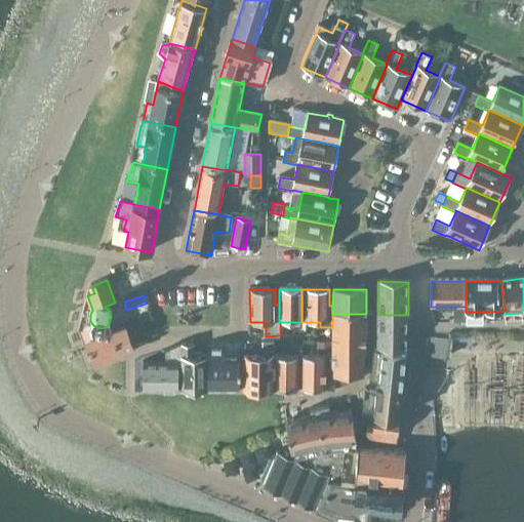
[(466,307),(454,307),(454,324),(466,324),(466,312),(466,307)]
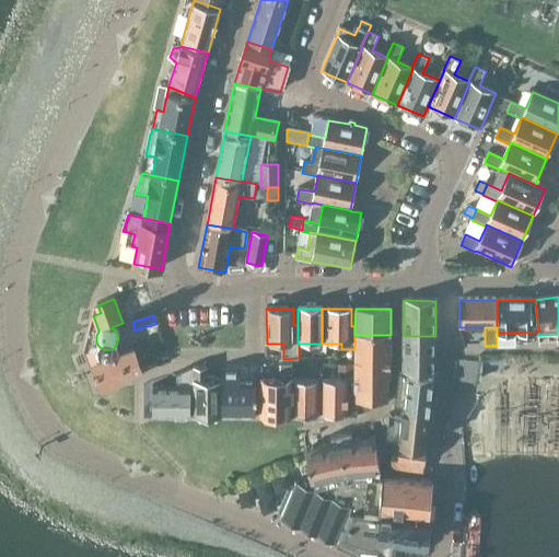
[(354,335),(354,349),(354,381),(353,416),(356,416),(358,416),(358,415),(385,406),(387,401),(388,379),(391,379),(391,335),(354,335)]
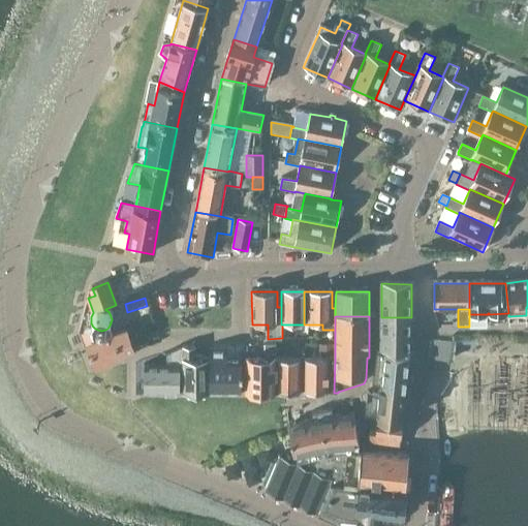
[(411,317),(381,317),(380,350),(410,351),(411,317)]
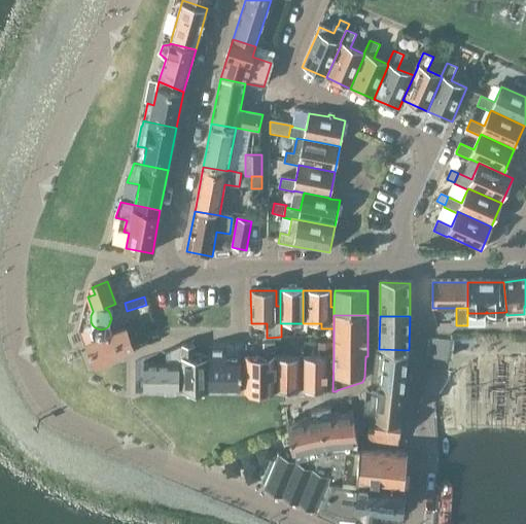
[(101,329),(97,328),(83,333),(88,344),(86,344),(95,367),(110,360),(108,356),(132,348),(133,347),(126,329),(111,335),(108,326),(105,328),(101,329)]
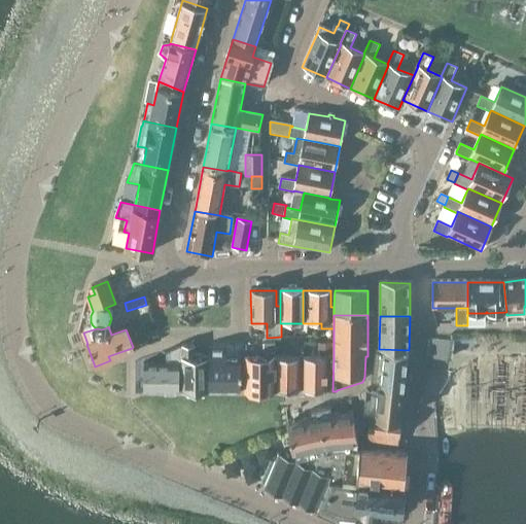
[(142,326),(127,332),(133,347),(132,348),(133,351),(149,346),(142,326)]
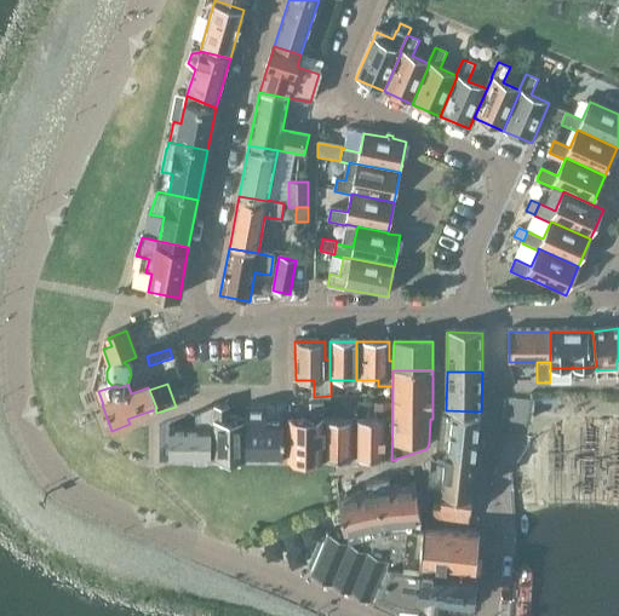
[(533,398),(505,398),(503,419),(531,421),(534,399),(534,398),(533,398)]
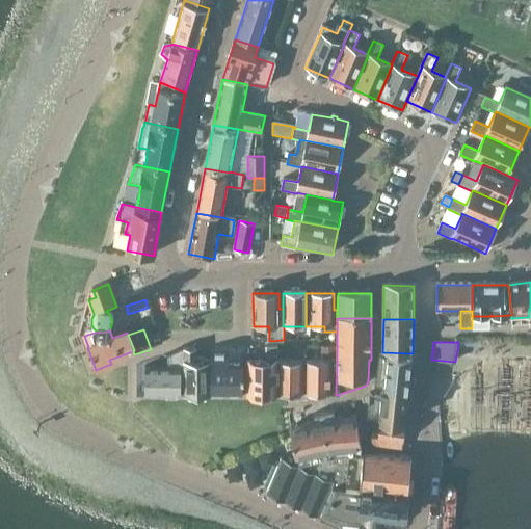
[(277,394),(277,361),(277,347),(266,347),(266,361),(248,361),(247,394),(277,394)]
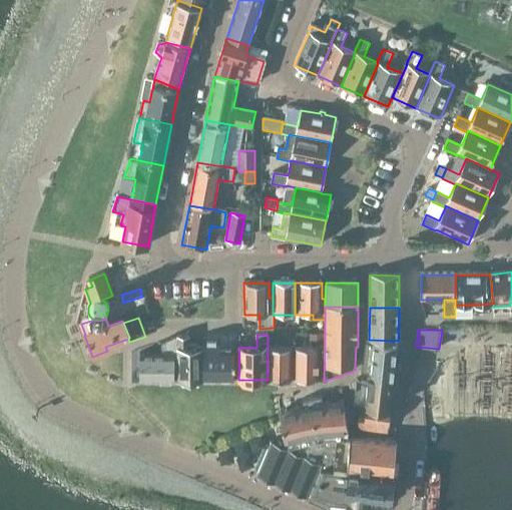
[(177,380),(177,338),(162,344),(162,356),(139,356),(139,382),(174,382),(174,380),(177,380)]
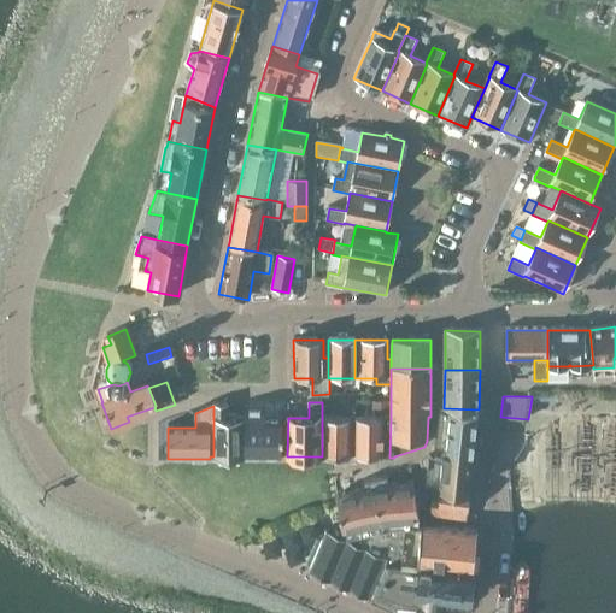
[(245,418),(244,418),(227,418),(227,406),(213,406),(213,457),(245,457),(245,418)]
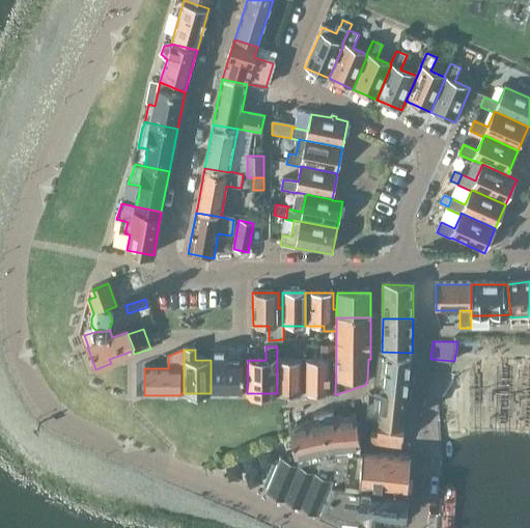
[(210,352),(210,360),(211,360),(211,393),(241,393),(242,360),(227,360),(227,352),(210,352)]
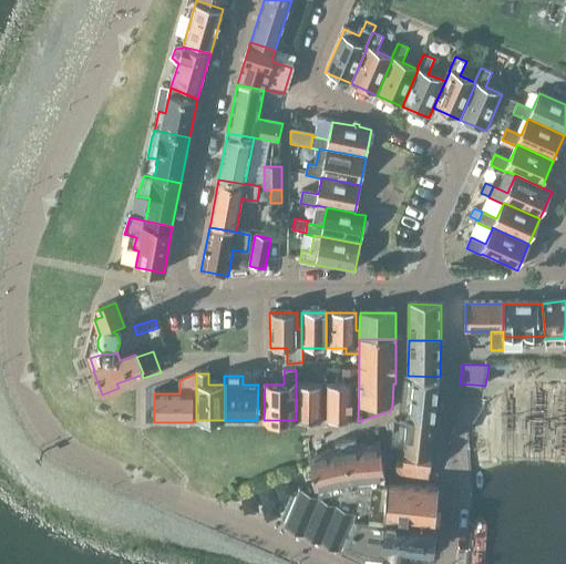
[(402,403),(401,414),(408,414),(435,418),(440,382),(419,380),(404,378),(402,403)]
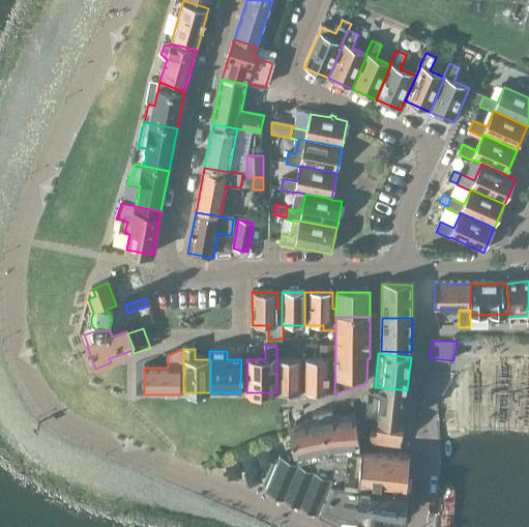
[(276,359),(276,392),(301,392),(301,359),(276,359)]
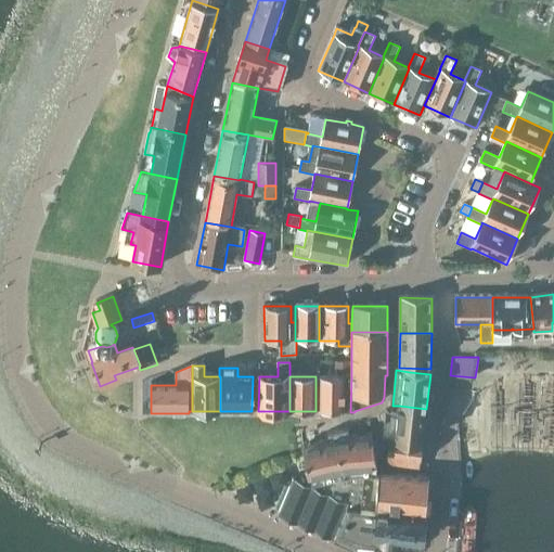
[(320,377),(319,411),(326,411),(334,414),(337,411),(343,411),(343,412),(350,412),(351,377),(320,377)]
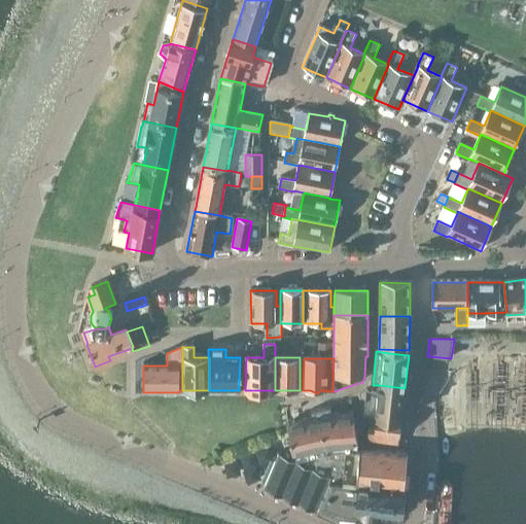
[(476,379),(476,411),(488,411),(487,379),(476,379)]
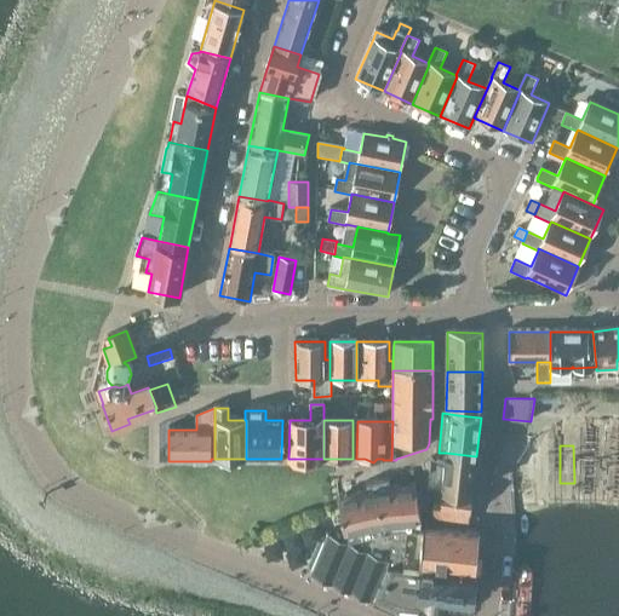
[(476,456),(446,453),(445,461),(431,460),(430,460),(428,482),(442,483),(442,484),(441,490),(473,494),(476,456)]
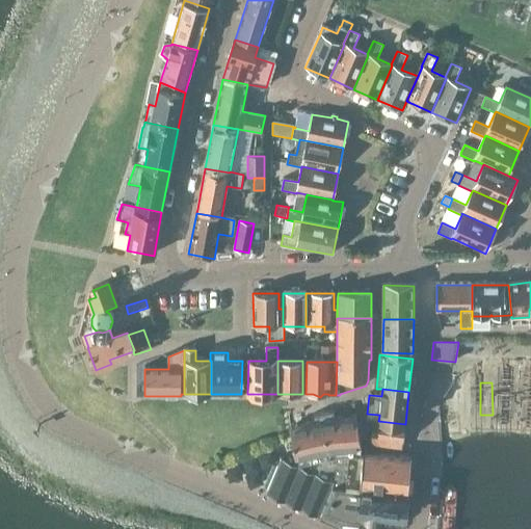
[(339,447),(335,419),(334,413),(313,417),(314,422),(318,451),(339,447)]
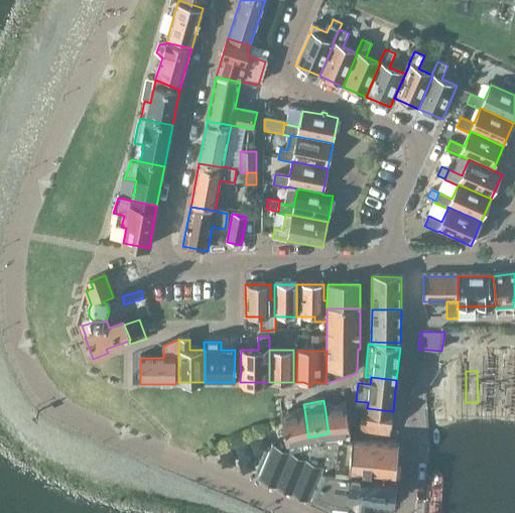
[(329,433),(349,430),(350,430),(345,402),(325,406),(329,433)]
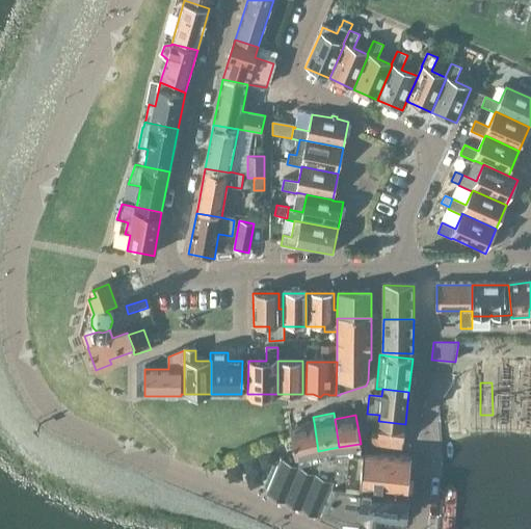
[(378,421),(379,416),(373,416),(370,446),(402,450),(405,424),(378,421)]
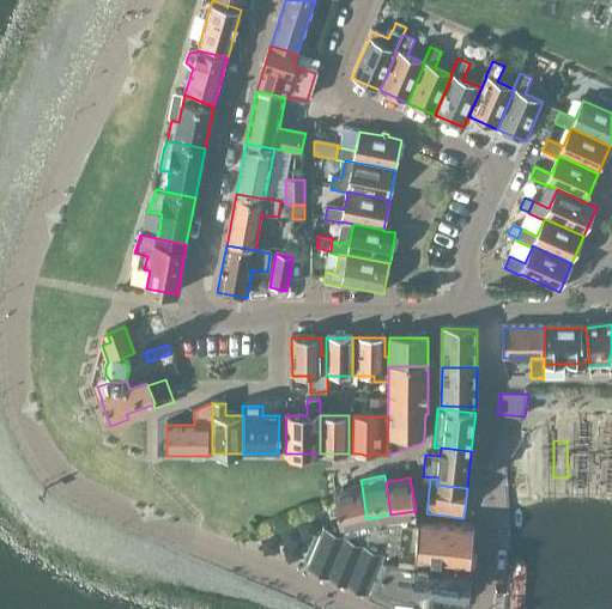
[(367,519),(362,486),(334,491),(340,524),(367,519)]
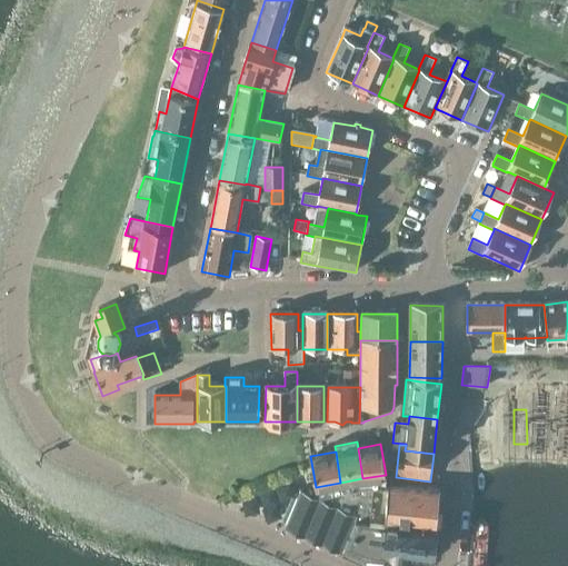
[(385,475),(362,478),(340,483),(316,487),(312,496),(301,490),(285,528),(341,550),(355,522),(369,524),(374,487),(389,488),(385,475)]
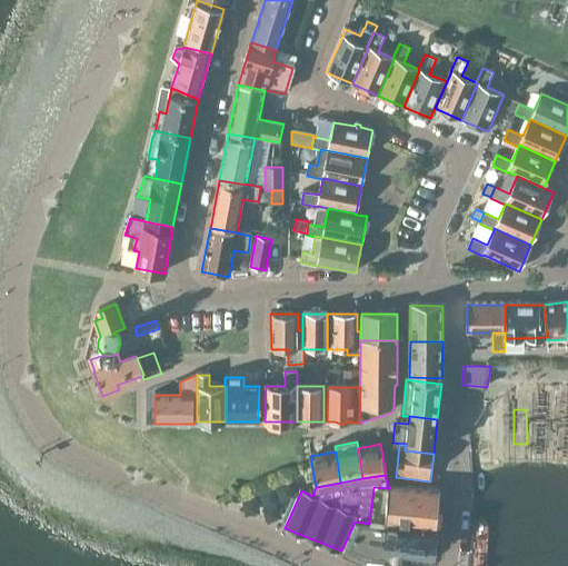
[(374,487),(369,524),(437,529),(440,492),(389,488),(374,487)]
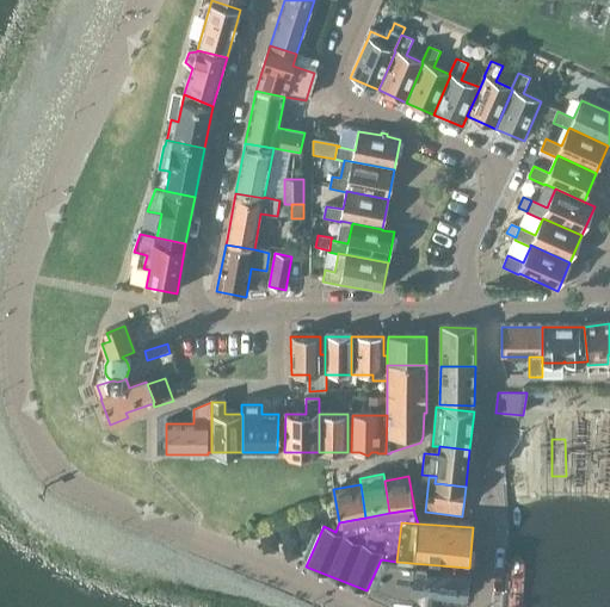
[(469,568),(396,562),(381,559),(367,590),(400,606),(453,606),(454,595),(466,596),(469,568)]
